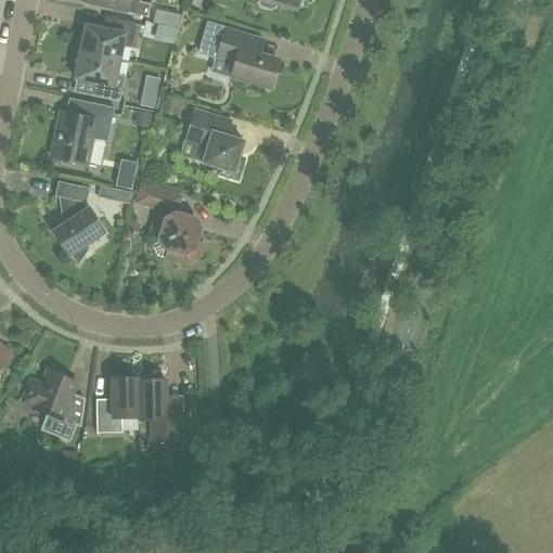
[(87,0),(86,3),(146,16),(150,2),(140,0),(87,0)]
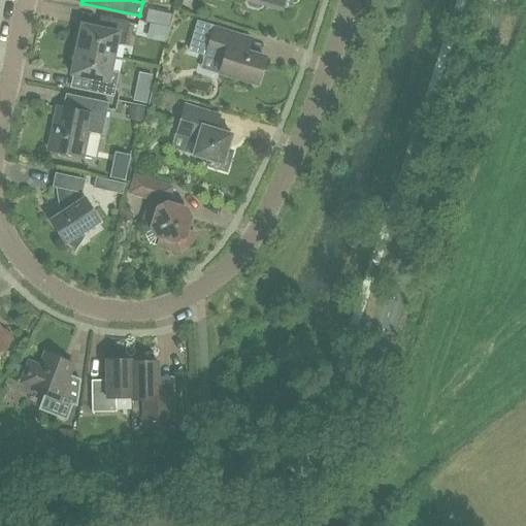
[(247,0),(247,1),(249,5),(258,8),(262,6),(263,2),(282,8),(284,0),(247,0)]
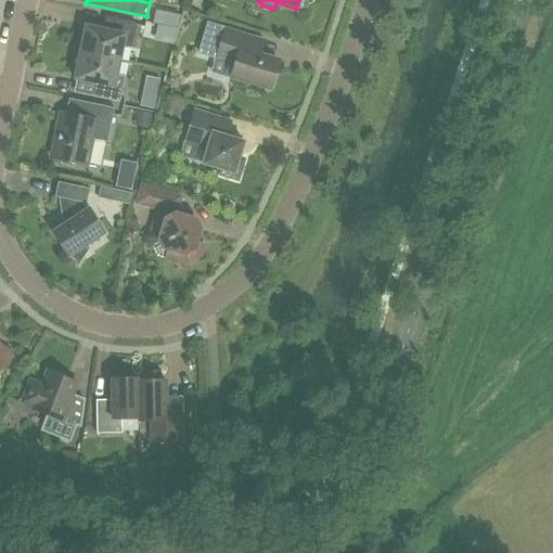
[(107,28),(86,24),(79,50),(119,59),(123,44),(130,46),(136,22),(110,16),(107,28)]
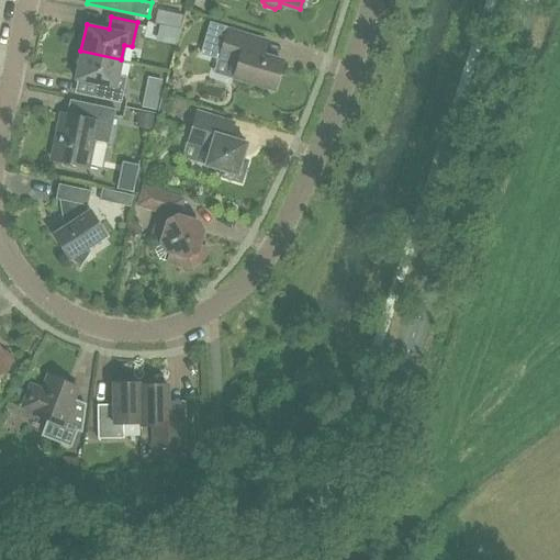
[(273,88),(282,59),(253,51),(257,36),(227,28),(219,57),(237,63),(233,76),(273,88)]
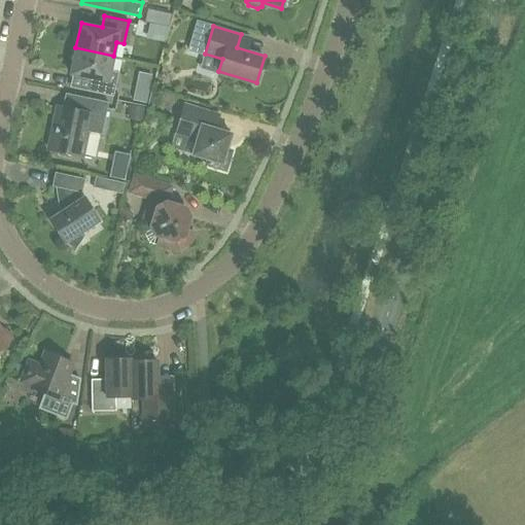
[(89,90),(113,96),(118,71),(110,69),(113,56),(75,47),(70,73),(92,77),(89,90)]
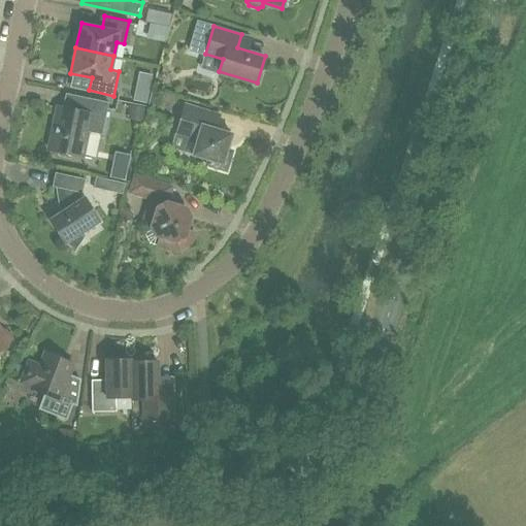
[(133,87),(130,99),(144,102),(148,90),(133,87)]
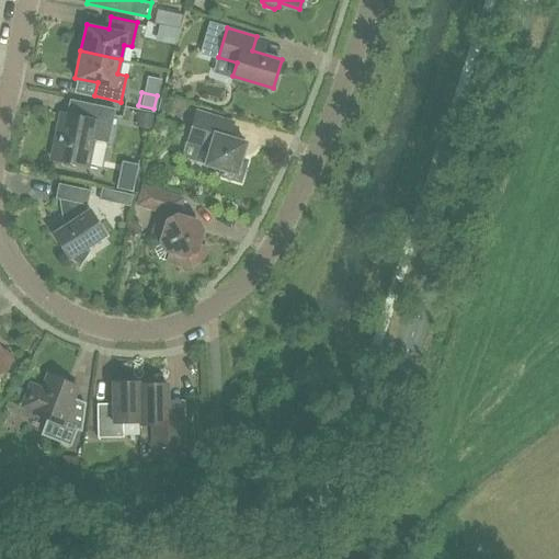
[(75,168),(77,163),(87,166),(93,139),(109,143),(115,107),(86,101),(82,116),(61,112),(57,132),(60,133),(55,159),(60,160),(63,164),(75,168)]
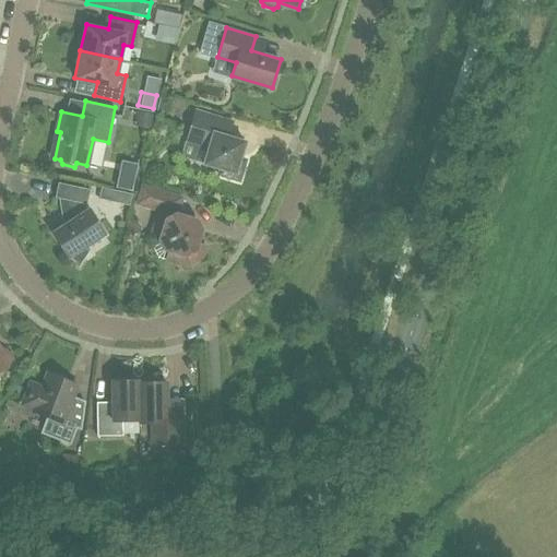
[(135,109),(132,125),(149,128),(151,113),(135,109)]
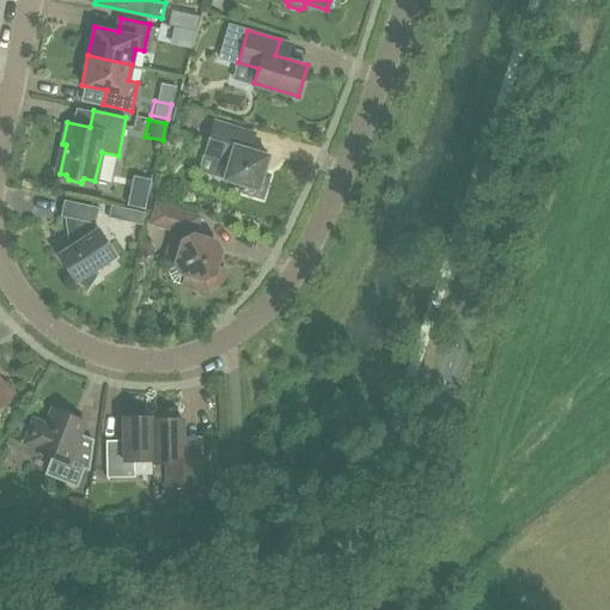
[(262,197),(269,174),(263,172),(268,154),(250,148),(255,132),(214,120),(203,154),(227,162),(223,178),(241,184),(238,190),(262,197)]
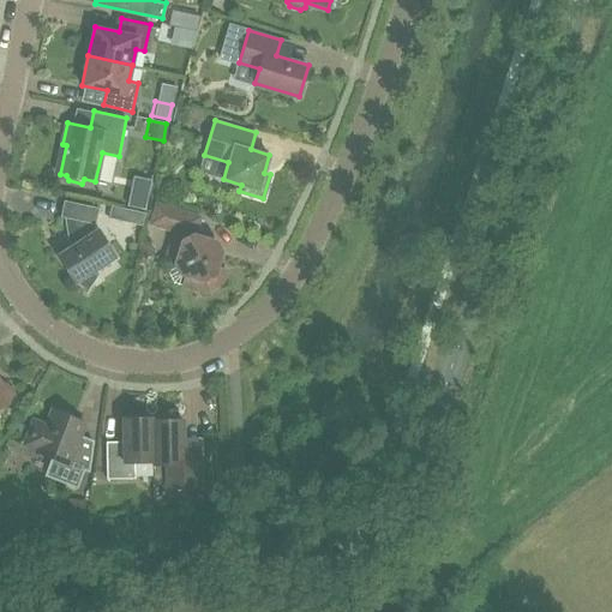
[(99,207),(64,199),(60,216),(66,217),(71,246),(58,255),(75,282),(87,292),(99,275),(97,274),(96,276),(93,270),(114,256),(96,229),(94,231),(93,223),(95,223),(99,207)]
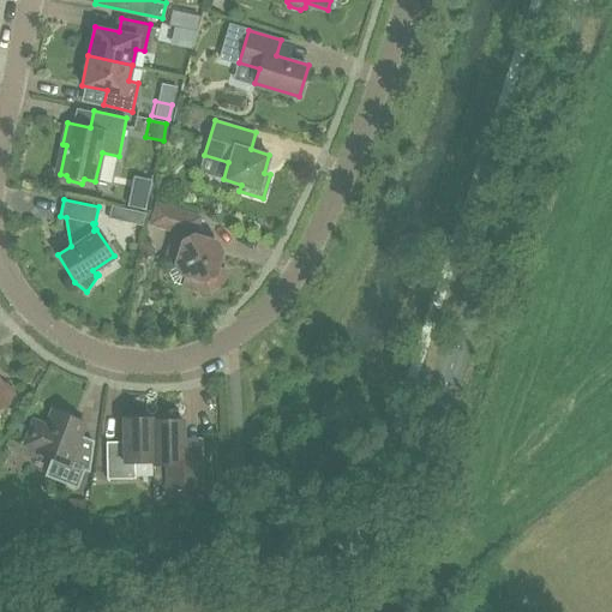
[(225,277),(226,270),(216,268),(221,251),(215,240),(195,234),(201,216),(156,203),(150,222),(174,229),(169,244),(180,246),(175,263),(180,274),(197,279),(204,292),(223,281),(225,277)]
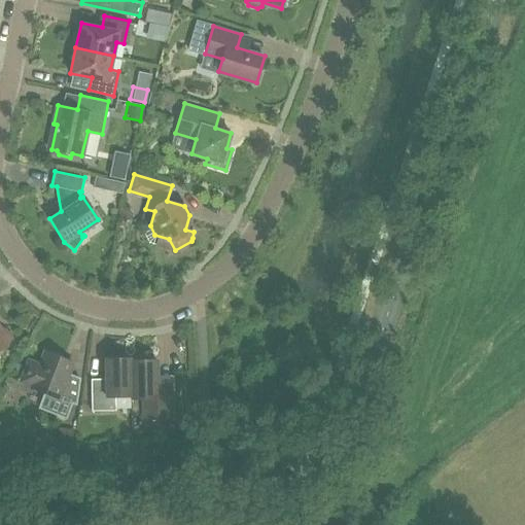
[(110,190),(119,193),(123,181),(109,178),(108,185),(110,190)]
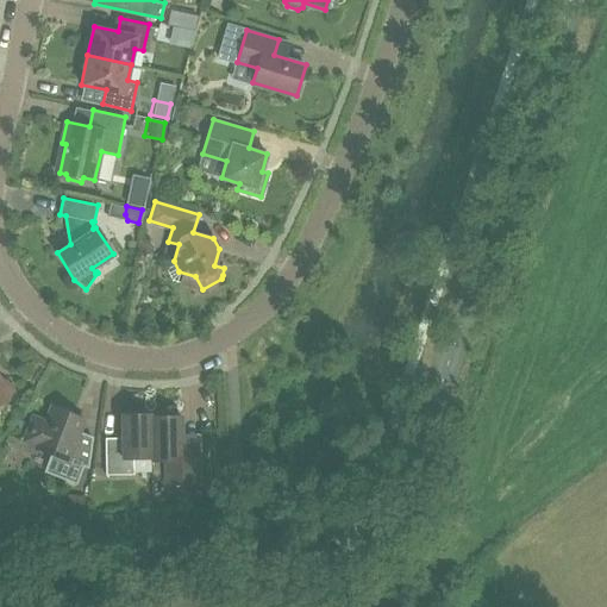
[(0,404),(14,390),(0,376),(0,404)]
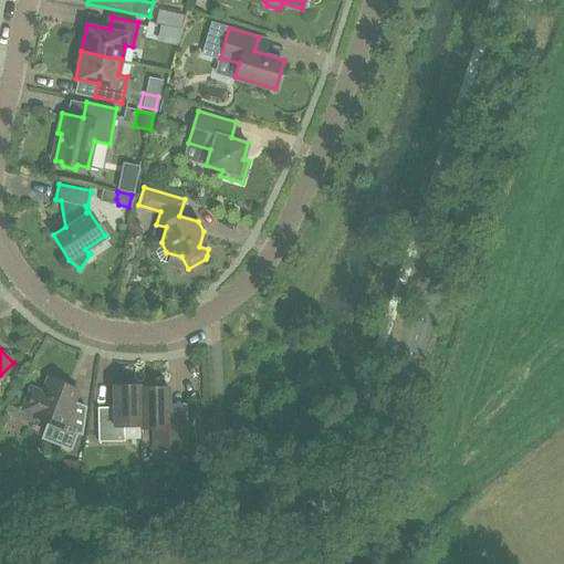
[(41,437),(70,448),(76,431),(81,434),(85,406),(72,400),(77,388),(48,377),(42,392),(31,387),(22,408),(34,413),(33,416),(48,421),(41,437)]
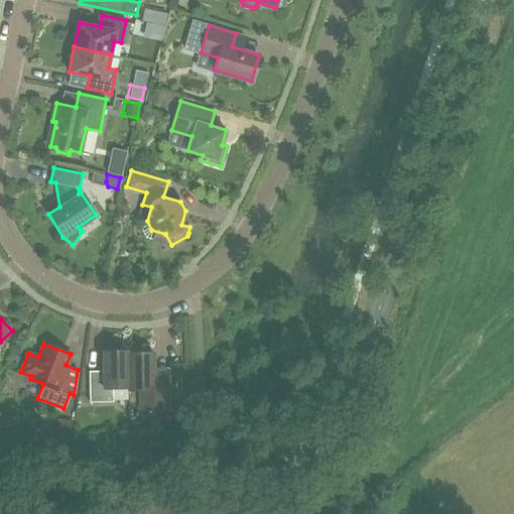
[(103,377),(89,377),(89,401),(113,401),(113,388),(128,388),(128,352),(128,350),(103,350),(103,377)]
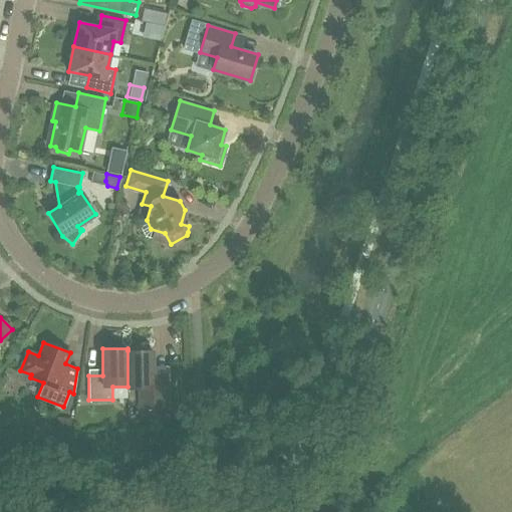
[(147,407),(169,408),(168,365),(153,365),(153,350),(128,350),(128,387),(128,389),(140,389),(140,393),(143,396),(143,404),(147,407)]
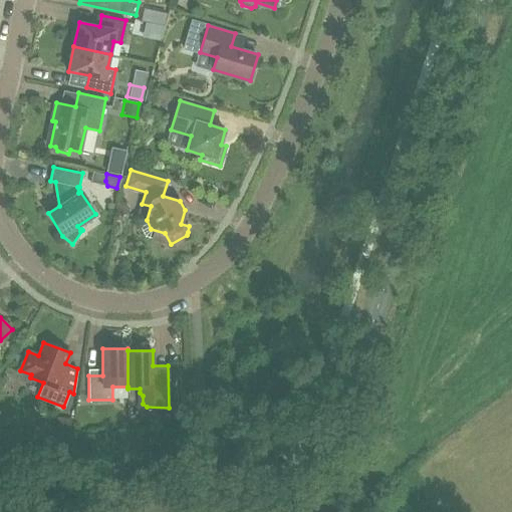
[(55,415),(53,428),(67,430),(69,417),(55,415)]
